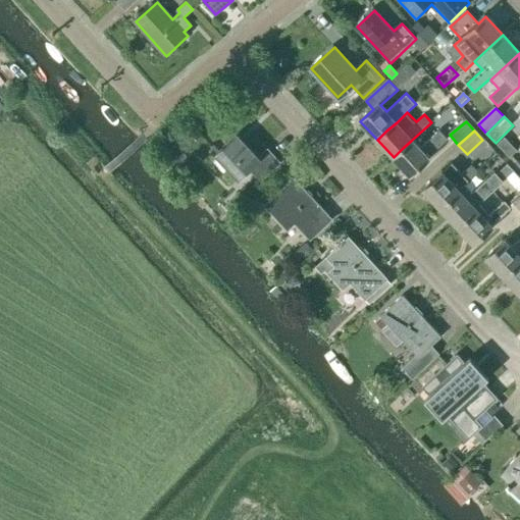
[(439,133),(421,149),(414,142),(412,140),(394,157),(410,175),(429,158),(448,141),(439,133)]
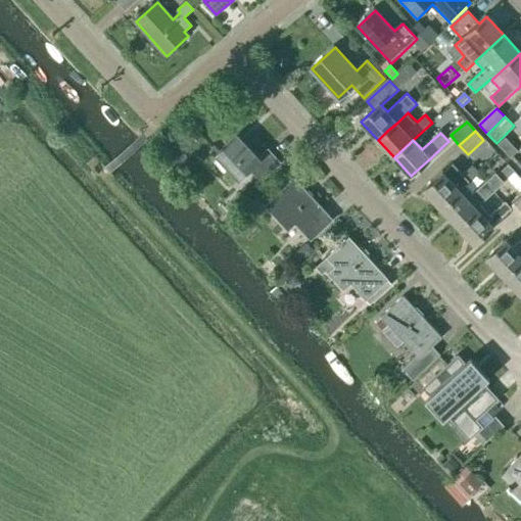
[(250,171),(262,183),(282,164),(269,150),(259,159),(238,137),(219,155),(240,179),(250,171)]
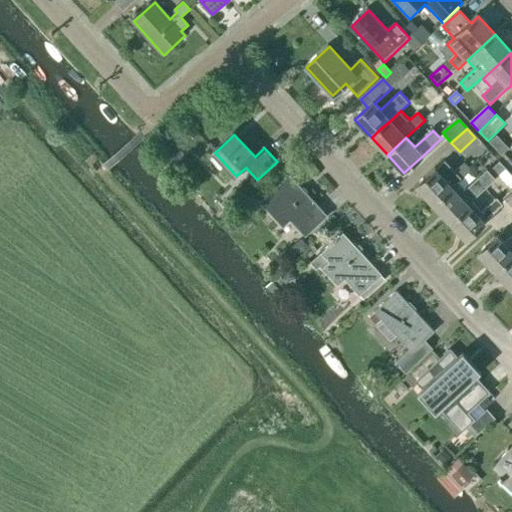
[(417,187),(434,205),(458,183),(471,171),(465,165),(456,173),(446,162),(437,171),(436,170),(417,187)]
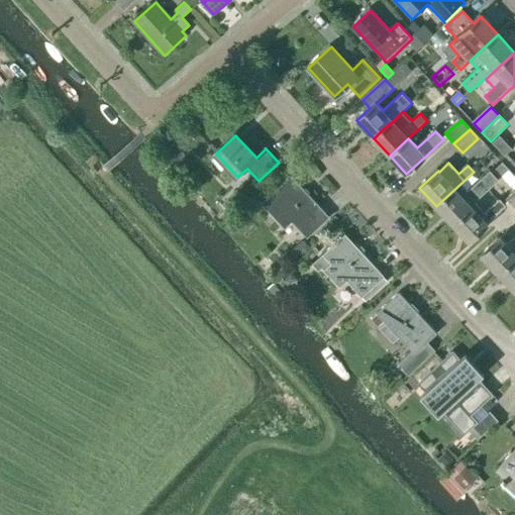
[(491,172),(469,192),(460,184),(436,206),(452,223),(475,203),(510,171),(503,164),(492,174),(491,172)]
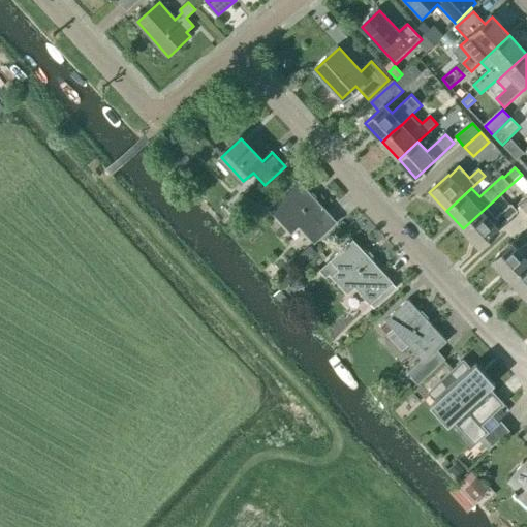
[(270,209),(291,234),(299,226),(315,245),(338,223),(299,181),(270,209)]
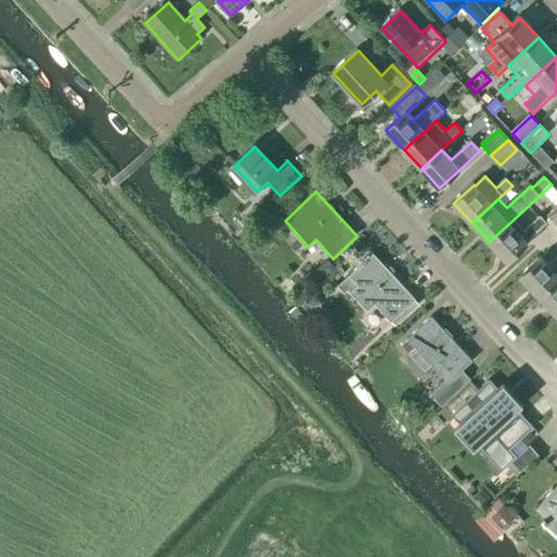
[(261,205),(257,209),(263,215),(272,206),(267,200),(263,203),(261,205)]
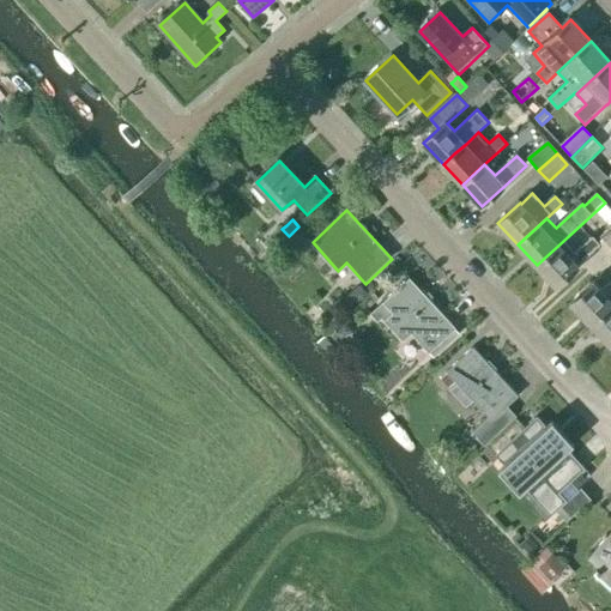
[(610,228),(600,239),(610,248),(610,228)]
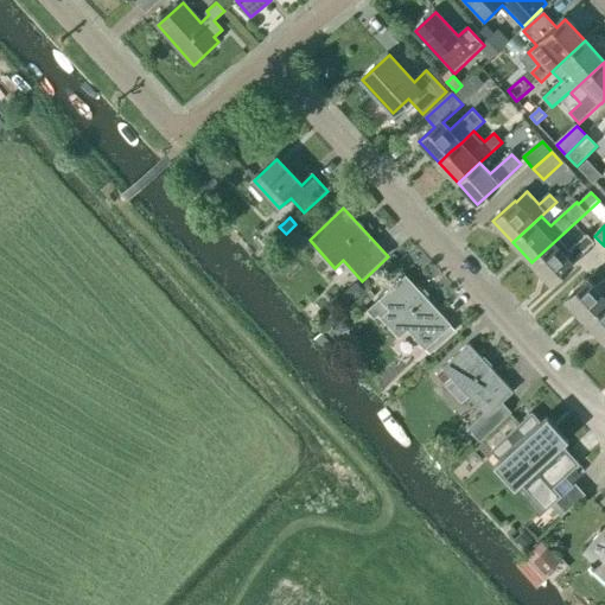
[(573,263),(594,243),(587,236),(570,252),(558,239),(532,262),(552,284),(573,263)]
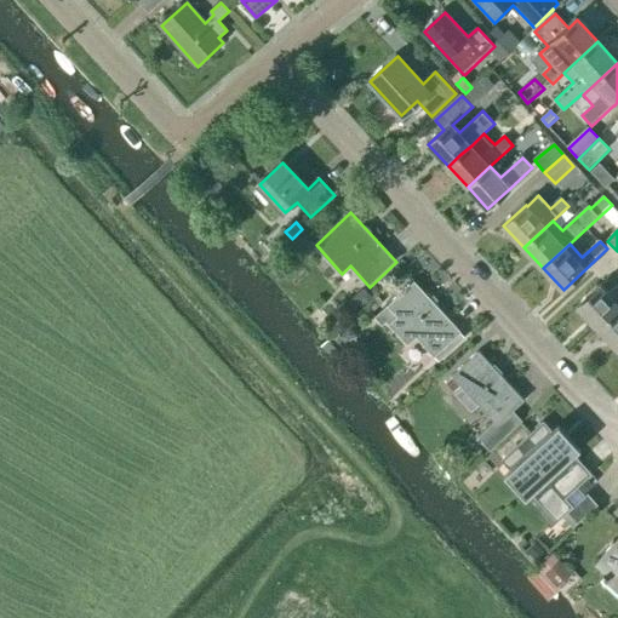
[(388,307),(376,319),(383,327),(387,324),(390,326),(408,345),(417,338),(425,347),(435,358),(462,333),(416,282),(389,307),(388,307)]
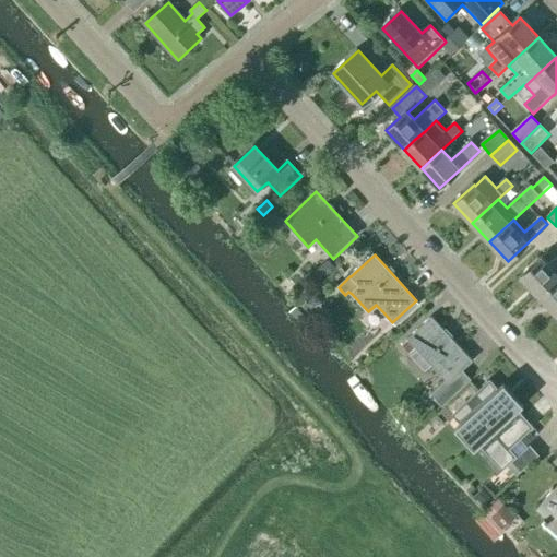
[(540,296),(556,280),(556,259),(549,265),(542,258),(521,276),(540,296)]
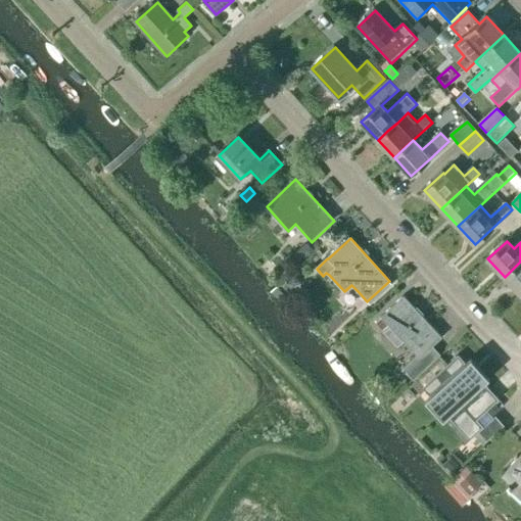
[(298,252),(304,259),(314,251),(308,244),(298,252)]
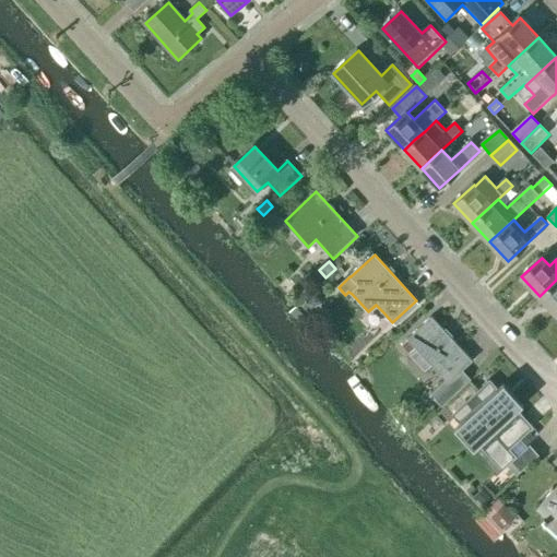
[(340,269),(333,275),(339,282),(345,275),(344,273),(342,272),(340,269)]
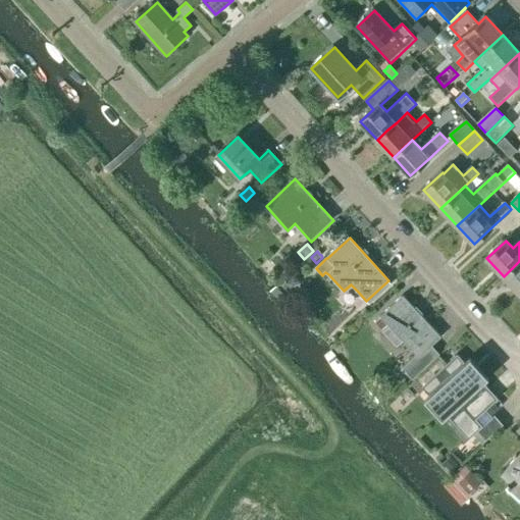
[(519,261),(504,276),(519,294),(519,261)]
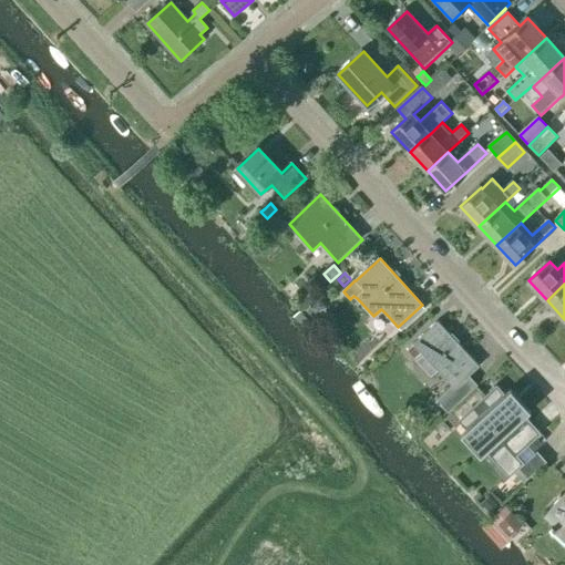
[(449,412),(478,386),(470,377),(480,368),(439,322),(414,345),(424,355),(418,361),(431,377),(438,370),(452,386),(438,400),(449,412)]
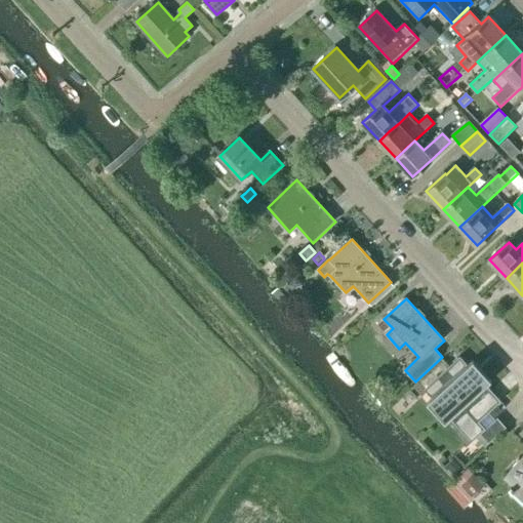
[(438,378),(426,391),(429,394),(426,397),(430,401),(427,403),(445,423),(450,418),(473,442),(486,430),(479,423),(501,402),(486,385),(491,379),(474,360),(468,365),(461,358),(438,378)]
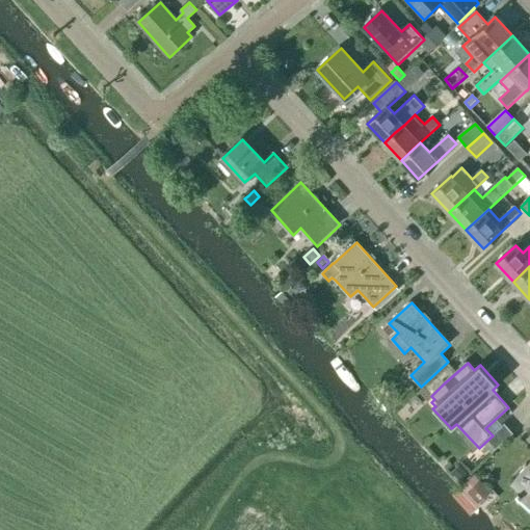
[(451,473),(460,482),(469,475),(459,465),(451,473)]
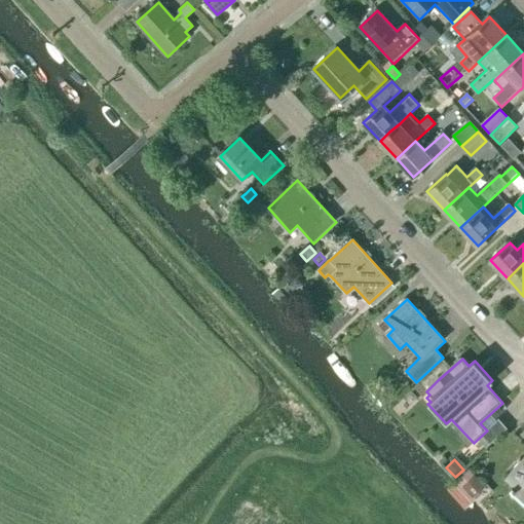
[(523,459),(511,475),(519,483),(514,489),(513,488),(511,491),(515,494),(523,501),(523,459)]
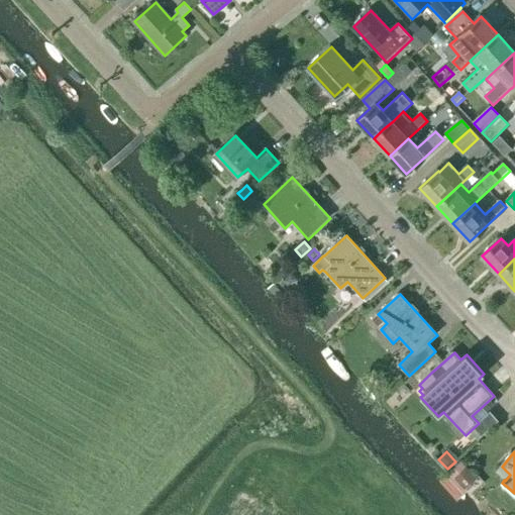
[(477,479),(465,467),(453,478),(465,490),(477,479)]
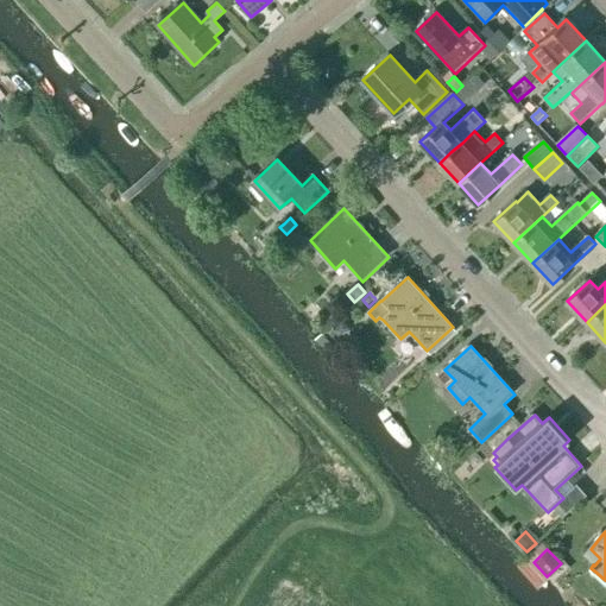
All buildings are outlined.
